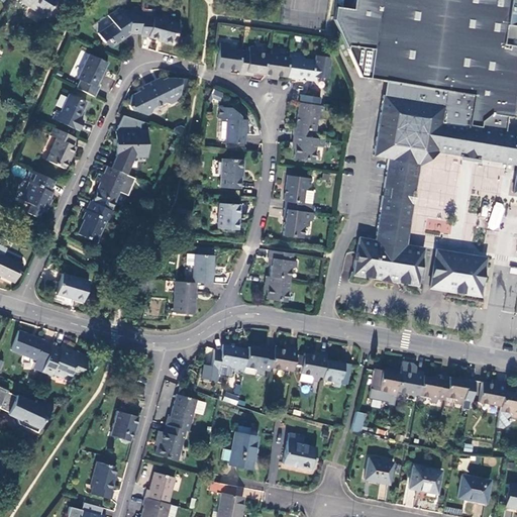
[(20,0),(20,2),(45,17),(57,0),(20,0)]
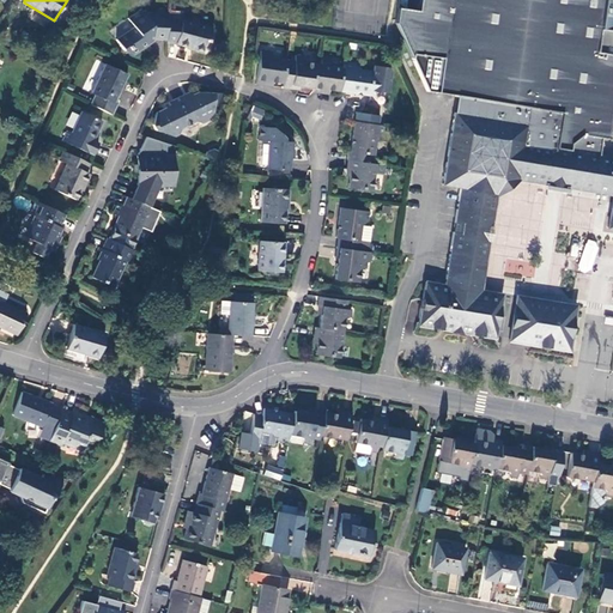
[(612,140),(612,129),(612,0),(422,0),(420,12),(414,55),(413,60),(428,93),(459,97),(474,99),(563,113),(558,150),(600,156),(602,138),(612,140)]
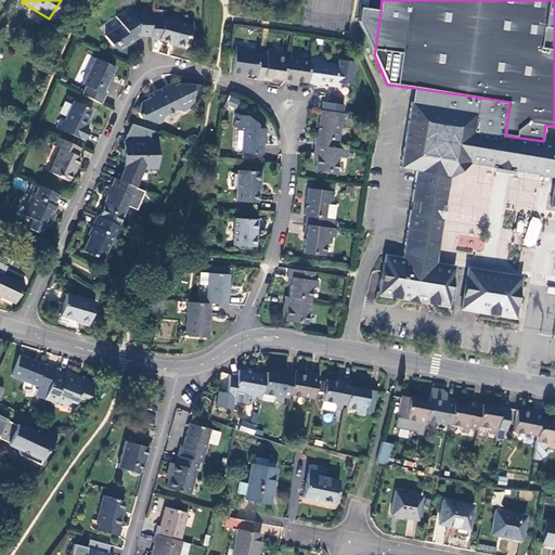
[(138,36),(151,37),(153,17),(153,11),(137,12),(133,14),(129,9),(117,16),(123,24),(105,36),(112,46),(115,43),(120,50),(138,38),(138,36)]
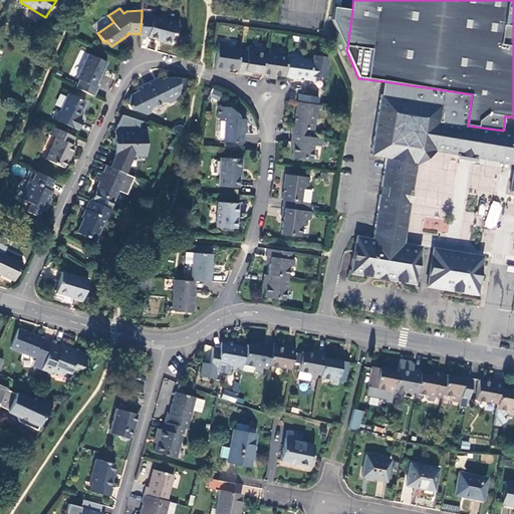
[(347,46),(352,10),(335,8),(333,20),(347,46)]
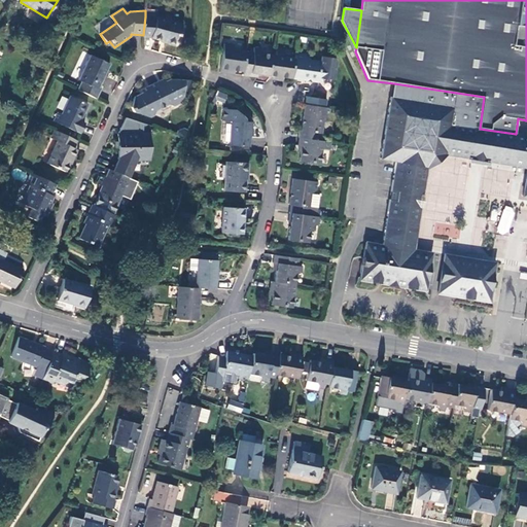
[(159,18),(145,16),(143,35),(143,37),(151,38),(174,43),(176,35),(178,35),(181,24),(159,18)]
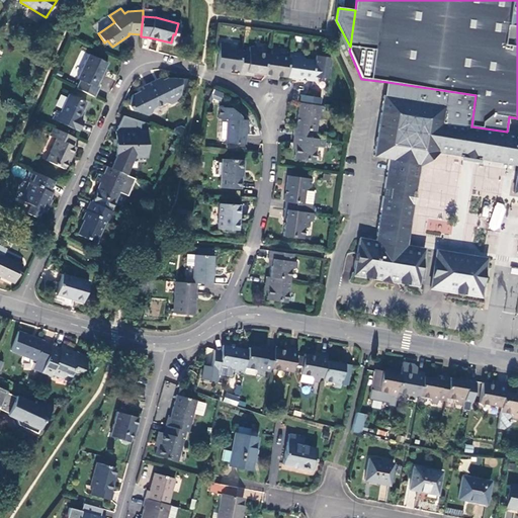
[(223,48),(220,48),(217,71),(224,72),(224,69),(231,70),(240,71),(242,52),(231,50),(230,48),(230,46),(224,45),(223,48)]
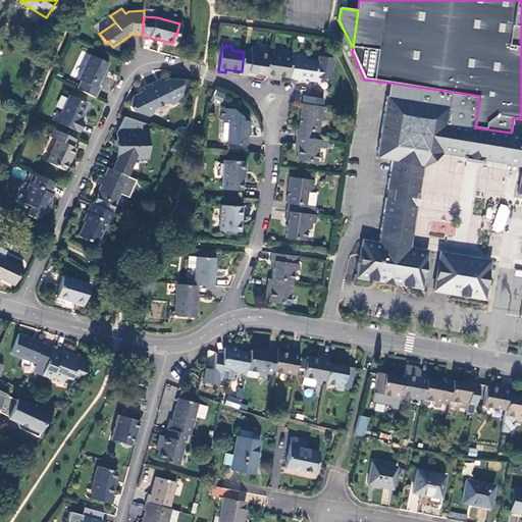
[(252,53),(244,52),(242,71),(241,75),(248,76),(248,72),(254,73),(266,75),(269,55),(260,53),(258,52),(258,50),(252,49),(252,53)]
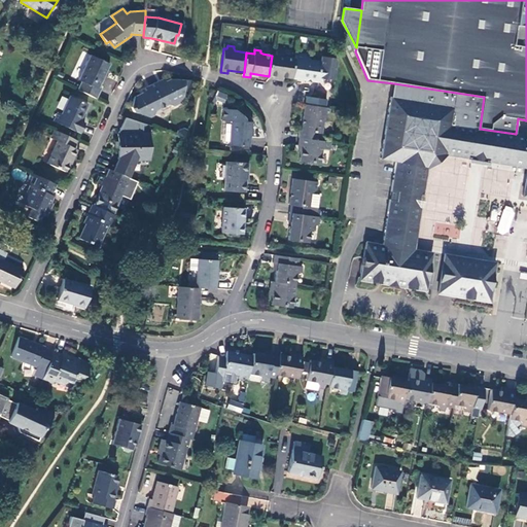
[(282,78),(292,79),(294,59),(285,58),(282,56),(283,53),(277,51),(276,56),(272,56),(269,76),(269,79),(276,81),(277,76),(282,78)]
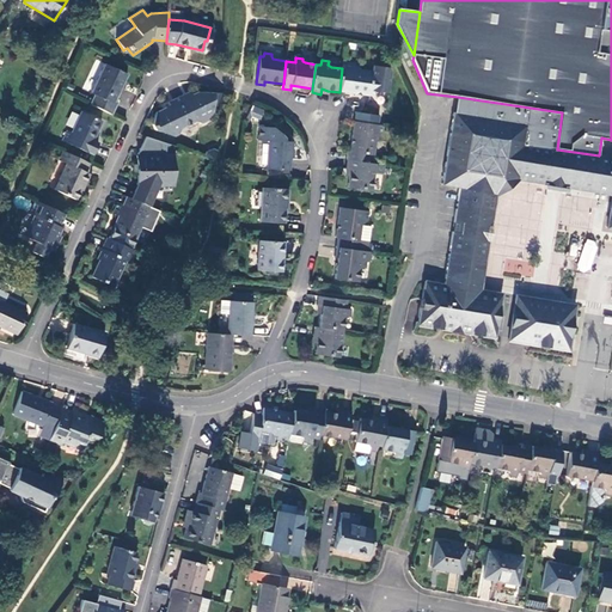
[(390,71),(387,67),(373,66),(372,72),(359,69),(356,67),(357,65),(343,62),(342,68),(340,92),(369,96),(369,91),(386,93),(390,71)]
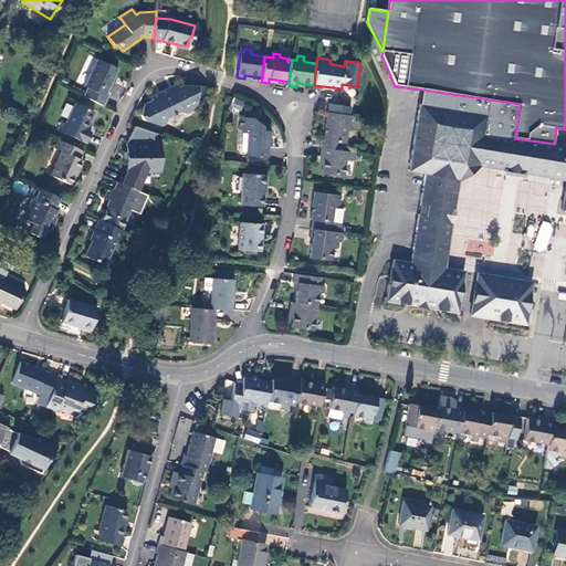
[(86,87),(83,97),(103,106),(108,95),(106,94),(118,70),(96,60),(84,86),(86,87)]
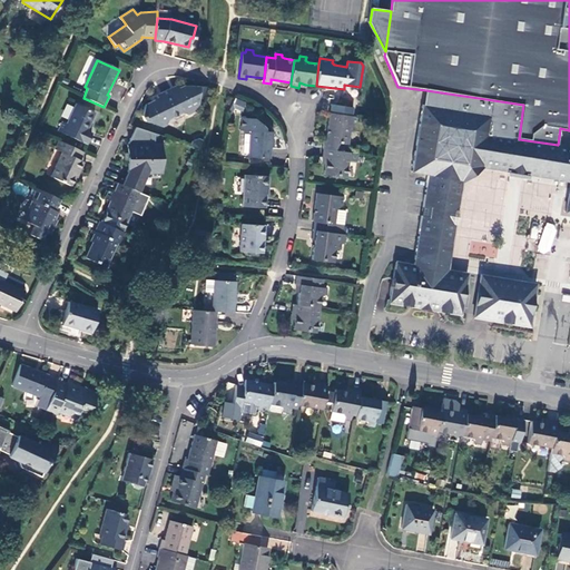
[(206,99),(206,88),(198,88),(198,87),(184,86),(179,88),(177,85),(153,96),(154,100),(146,104),(141,116),(144,123),(161,127),(167,125),(169,120),(183,112),(188,115),(198,110),(198,99),(206,99)]
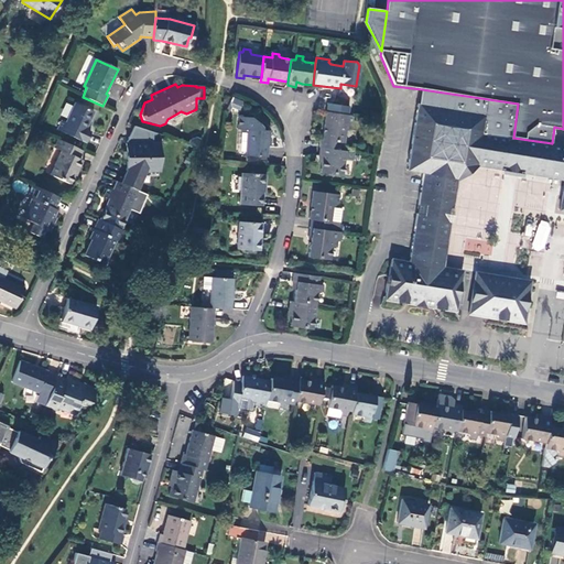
[(422,89),(420,105),(435,106),(436,91),(422,89)]
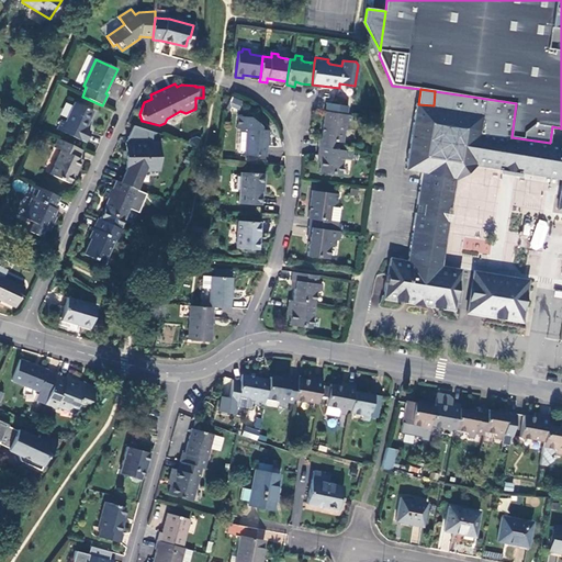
[(435,91),(434,105),(418,104),(412,141),(407,170),(423,173),(416,205),(438,210),(441,208),(446,188),(451,189),(470,176),(471,169),(475,168),(561,182),(561,144),(550,143),(512,137),(516,103),(435,91)]
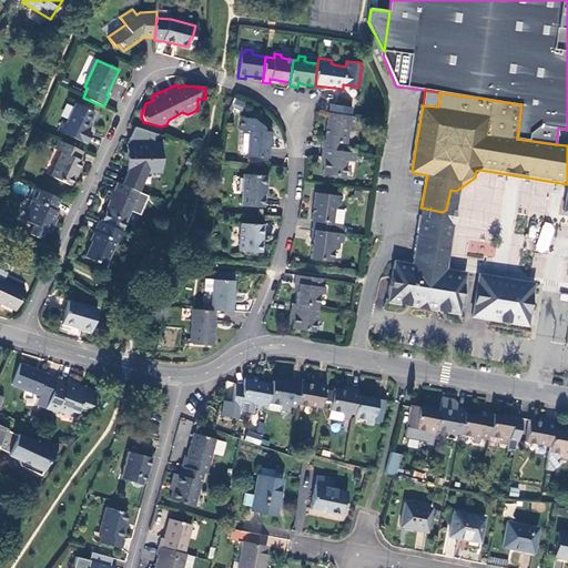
[(234,98),(232,107),(243,111),(245,102),(234,98)]
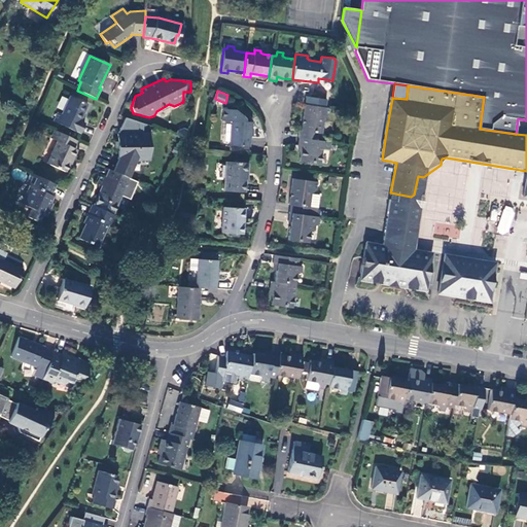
[(88,105),(70,97),(61,115),(58,113),(54,121),(75,132),(75,131),(80,133),(84,125),(79,121),(88,105)]
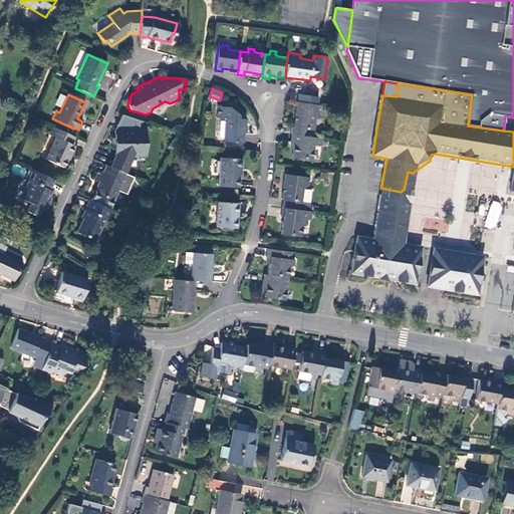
[(298,94),(297,102),(317,105),(318,97),(298,94)]
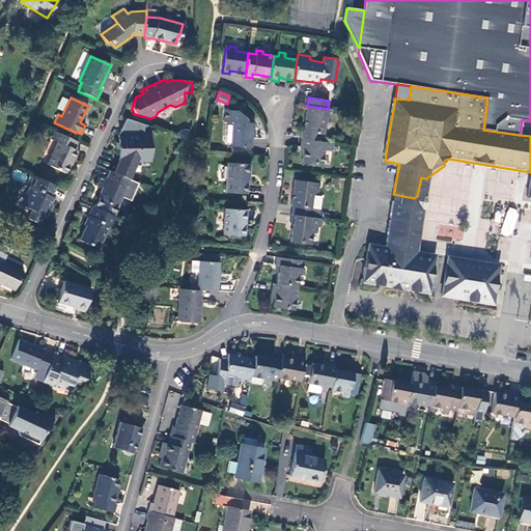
[(331,121),(333,110),(328,109),(307,106),(304,132),(302,132),(301,139),(323,143),(323,136),(325,136),(327,123),(329,121),(331,121)]
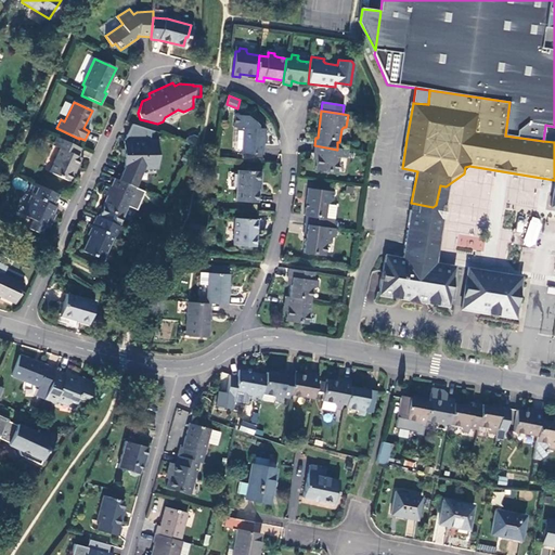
[(262,155),(263,129),(257,128),(257,125),(247,116),(235,115),(233,127),(243,128),(242,153),(262,155)]
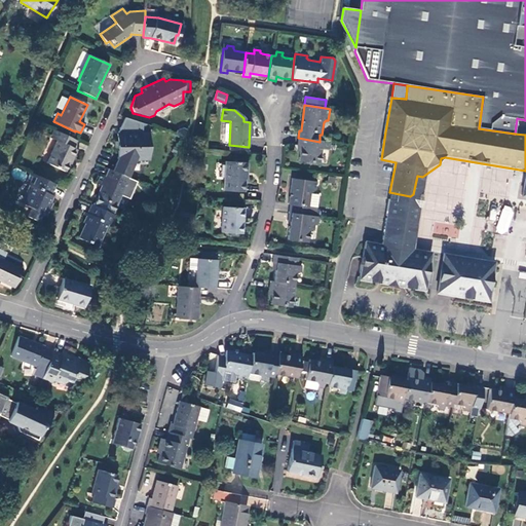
[(177,130),(176,135),(183,137),(187,129),(183,128),(177,130)]
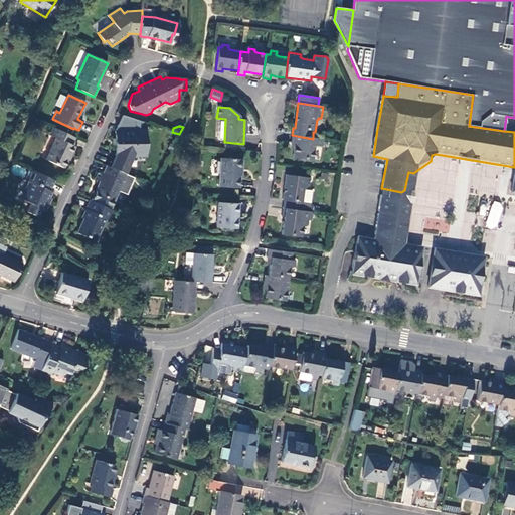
[(71,145),(74,137),(53,128),(50,136),(56,138),(46,160),(63,168),(69,155),(70,155),(74,147),(71,145)]
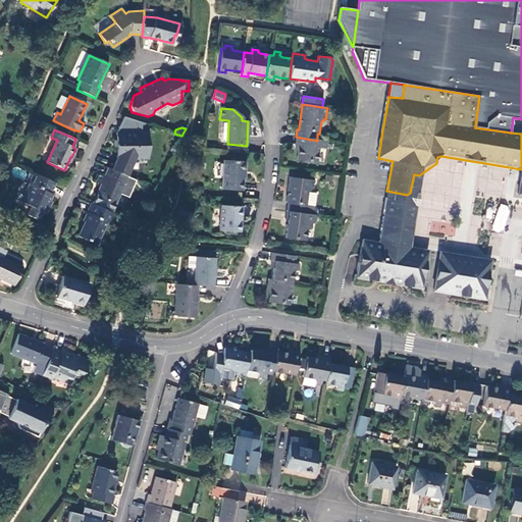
[(115,160),(111,169),(126,176),(128,169),(129,159),(147,158),(146,133),(115,134),(115,160)]
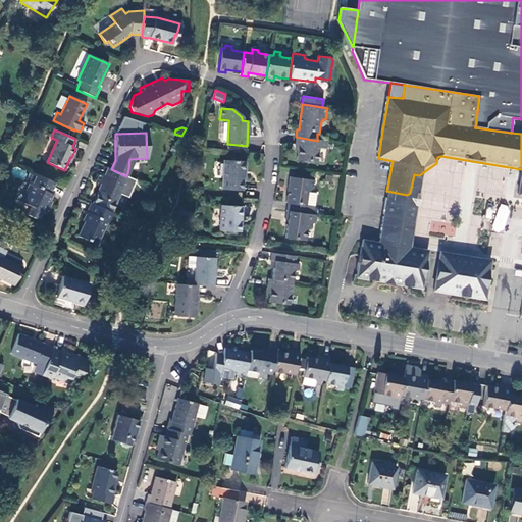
[(317,163),(320,141),(317,141),(296,137),(295,145),(299,145),(298,152),(297,160),(317,163)]
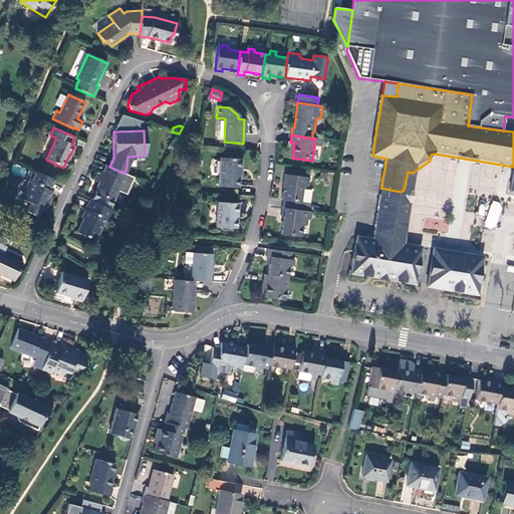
[(513,167),(435,154),(431,155),(430,161),(433,161),(508,174),(510,178),(513,175),(513,167)]
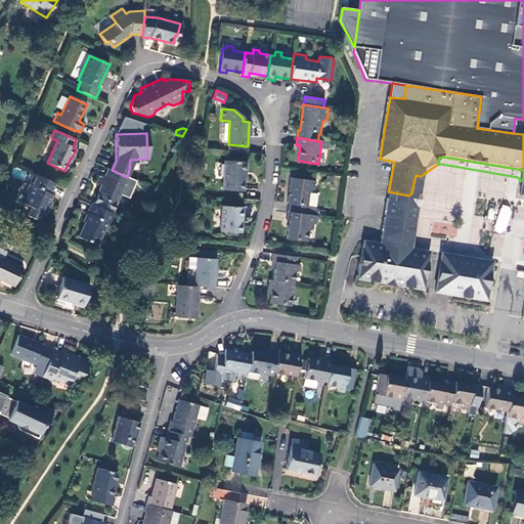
[(247,162),(224,161),(222,190),(243,191),(244,173),(246,173),(247,162)]
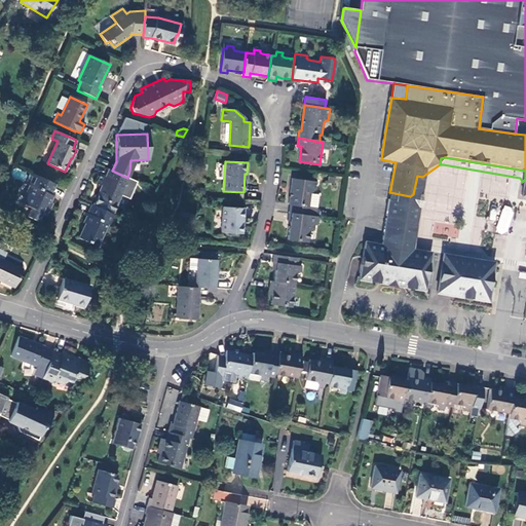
[(102,186),(94,205),(112,214),(120,195),(129,199),(137,182),(127,178),(112,171),(109,170),(106,177),(102,176),(98,184),(102,186)]
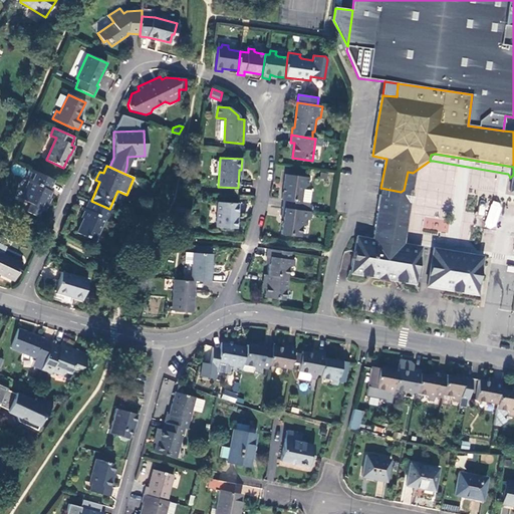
[(50,191),(54,181),(30,170),(25,180),(31,183),(24,200),(31,204),(27,212),(38,216),(41,209),(43,210),(48,202),(47,201),(51,191),(50,191)]
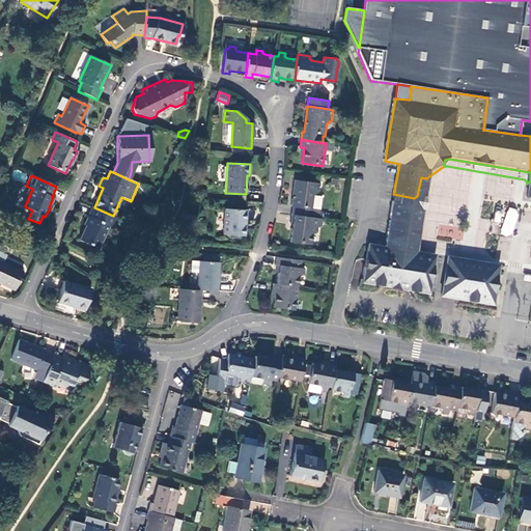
[(406,268),(429,272),(430,264),(413,262),(426,178),(421,177),(417,196),(414,198),(393,194),(392,202),(413,207),(415,212),(406,268)]
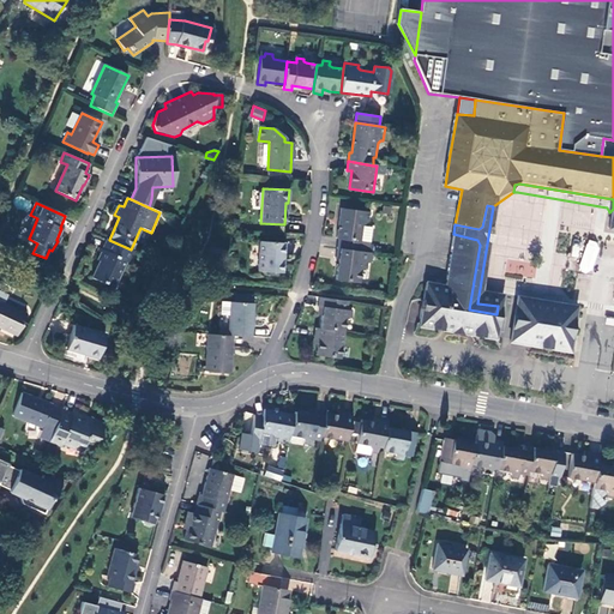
[(337,250),(368,254),(371,244),(360,242),(362,229),(366,227),(368,228),(371,214),(341,209),(336,239),(338,240),(337,250)]
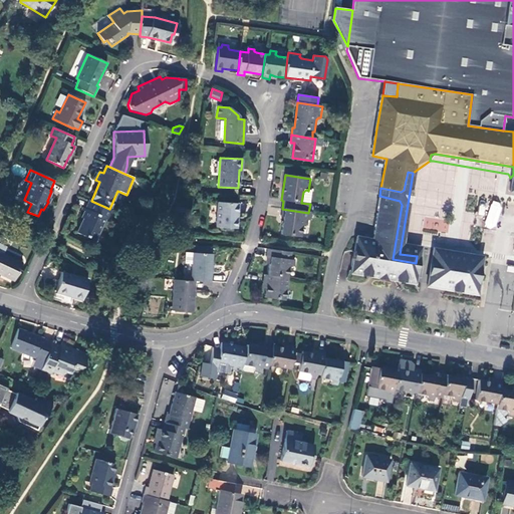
[(312,191),(308,191),(306,190),(303,192),(301,203),(310,204),(312,191)]
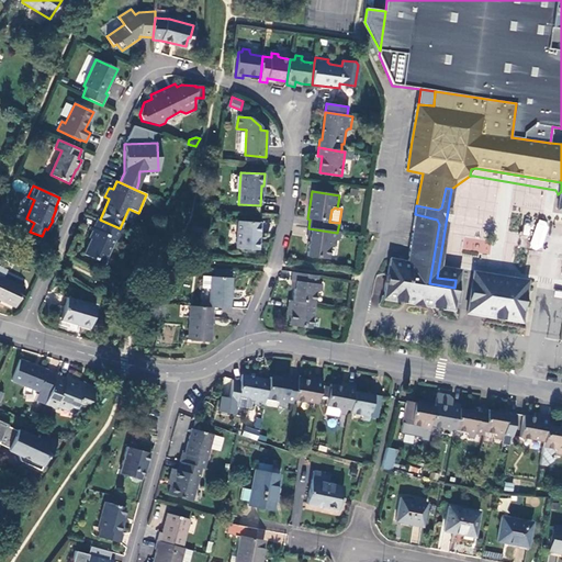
[(382,312),(449,322),(454,288),(429,283),(439,224),(437,220),(415,214),(407,260),(405,279),(386,276),(382,312)]
